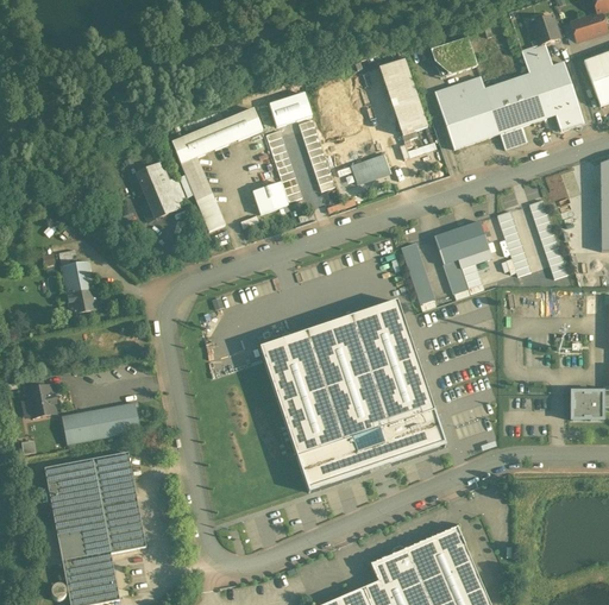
[(592,0),(597,12),(602,11),(608,8),(608,0),(592,0)]
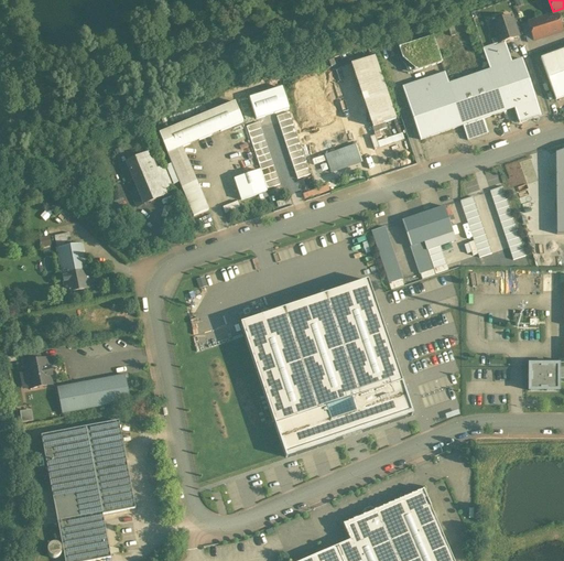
[(553,11),(528,19),(534,38),(563,29),(557,10),(553,11)]
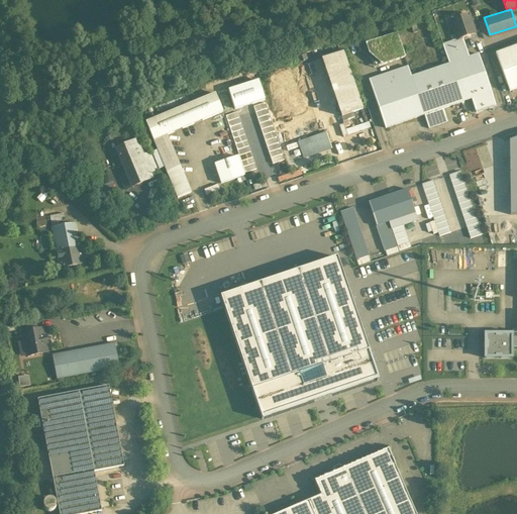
[(469,12),(450,18),(456,36),(457,37),(462,35),(476,31),(469,12)]
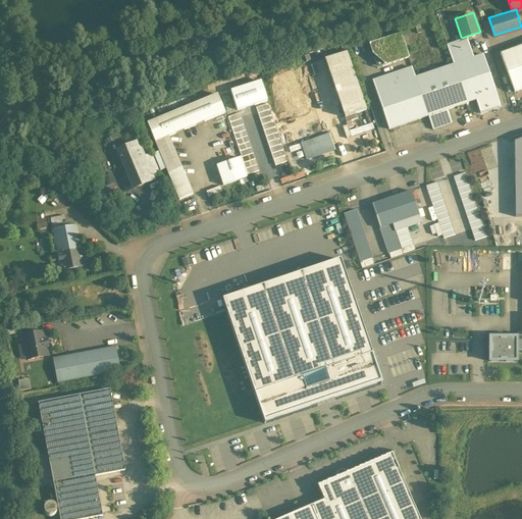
[(401,32),(370,43),(375,57),(382,64),(409,55),(401,32)]
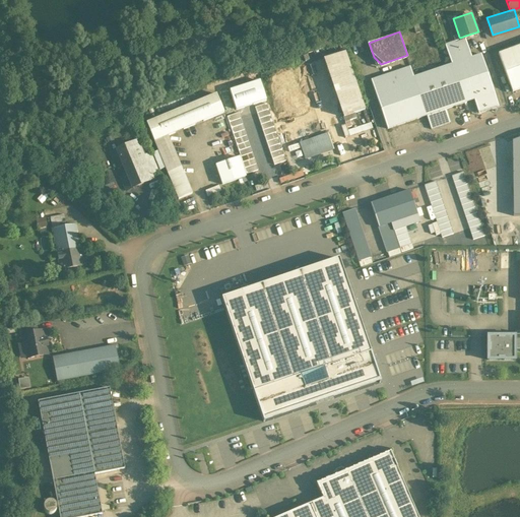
[(471,55),(460,59),(457,48),(468,44),(465,36),(460,38),(459,37),(445,42),(452,62),(465,100),(474,97),(479,111),(499,104),(481,52),(471,55)]
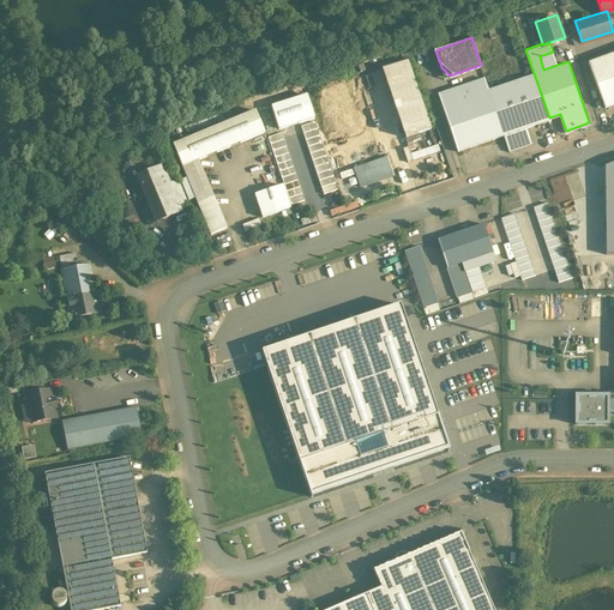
[(613,50),(589,61),(606,106),(613,102),(613,50)]
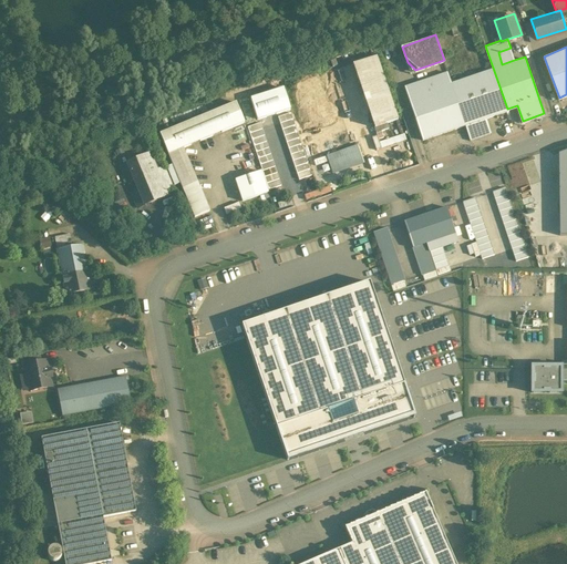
[(511,48),(498,52),(502,64),(514,60),(511,48)]
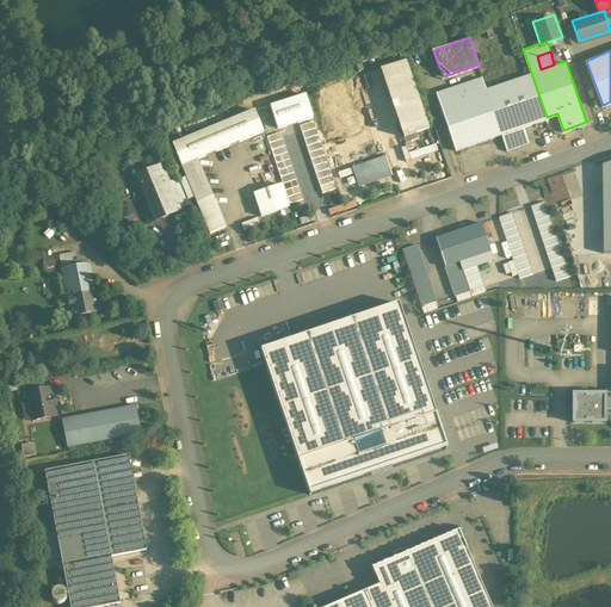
[(429,127),(406,59),(381,67),(403,135),(429,127)]
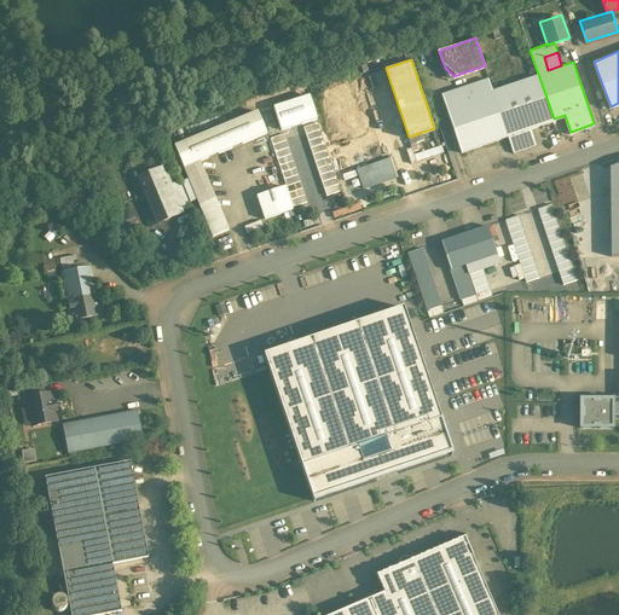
[(513,68),(489,75),(492,86),(516,79),(513,68)]
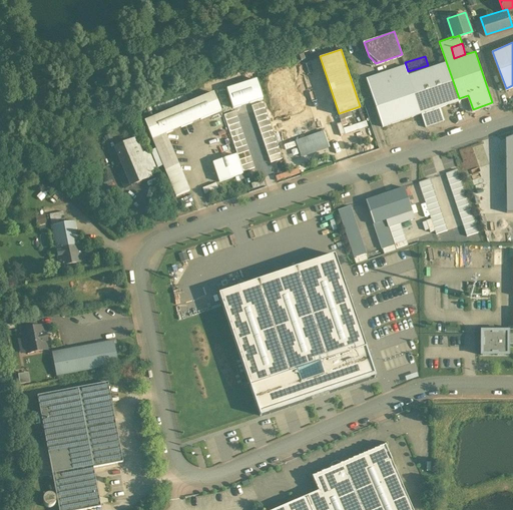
[(446,61),(408,73),(421,111),(440,105),(459,98),(446,61)]
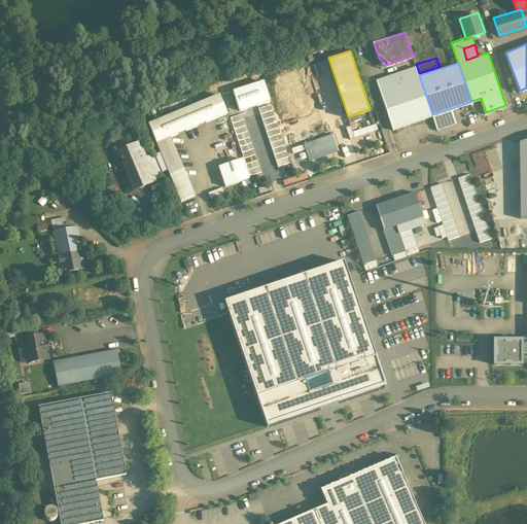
[(416,65),(386,75),(391,89),(381,92),(393,128),(432,114),(419,75),(416,65)]
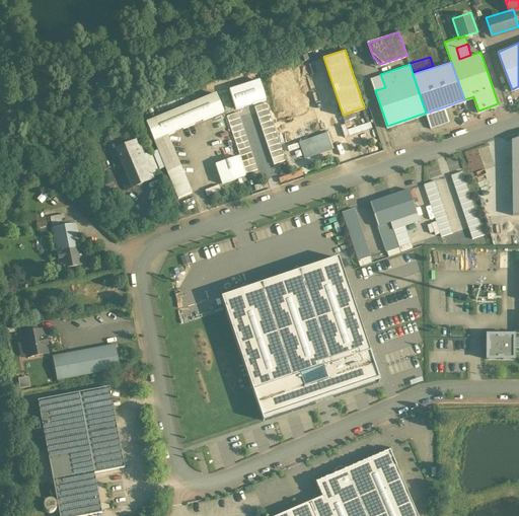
[(380,74),(370,77),(375,90),(385,87),(380,74)]
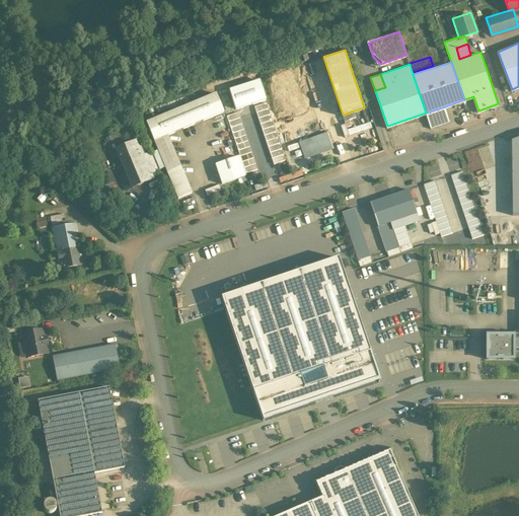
[(235,107),(266,98),(260,78),(229,88),(235,107)]
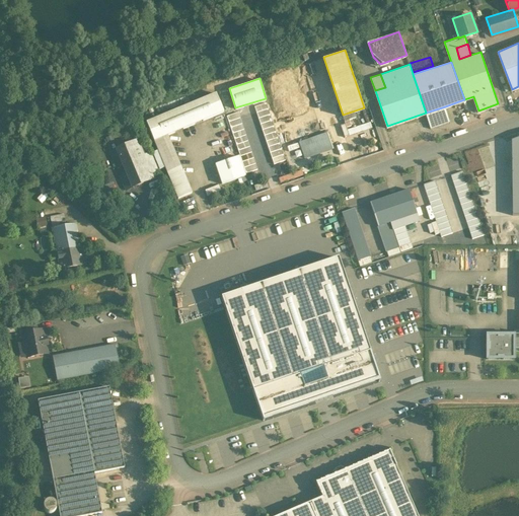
[(154,139),(167,133),(224,111),(216,91),(146,121),(154,139)]
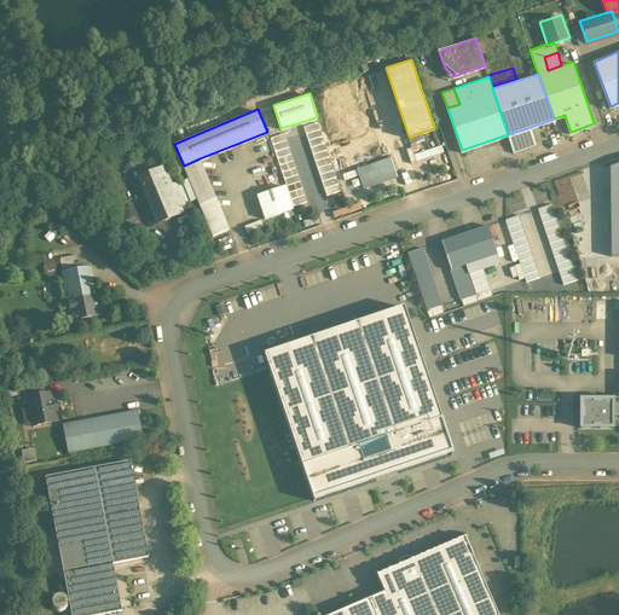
[(319,127),(318,121),(304,126),(306,132),(319,127)]
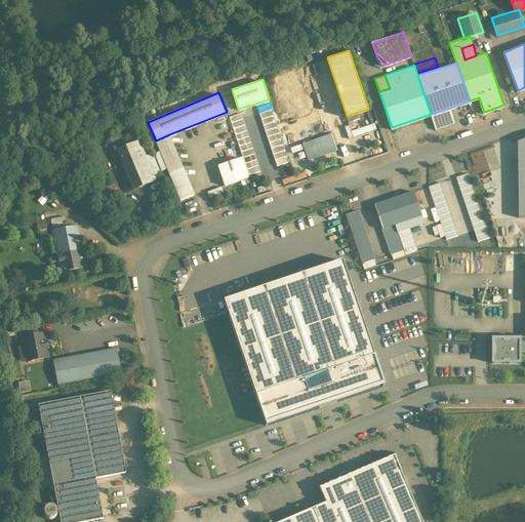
[(271,108),(259,112),(261,118),(273,114),(271,108)]
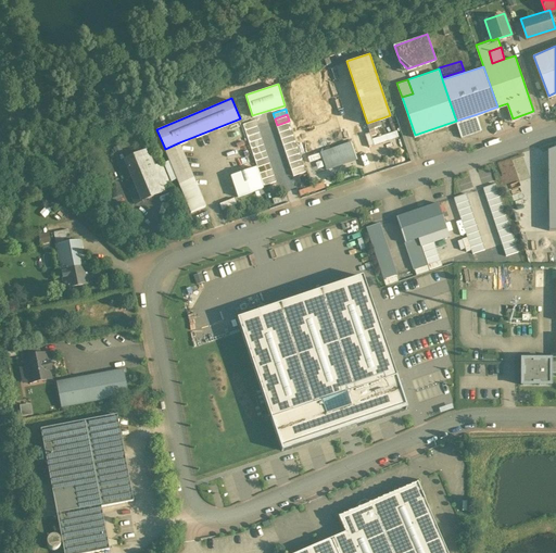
[(477,114),(456,121),(462,136),(482,128),(477,114)]
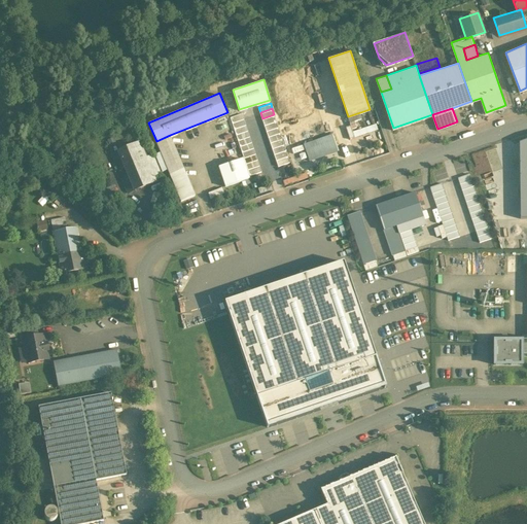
[(233,121),(244,117),(242,112),(231,116),(233,121)]
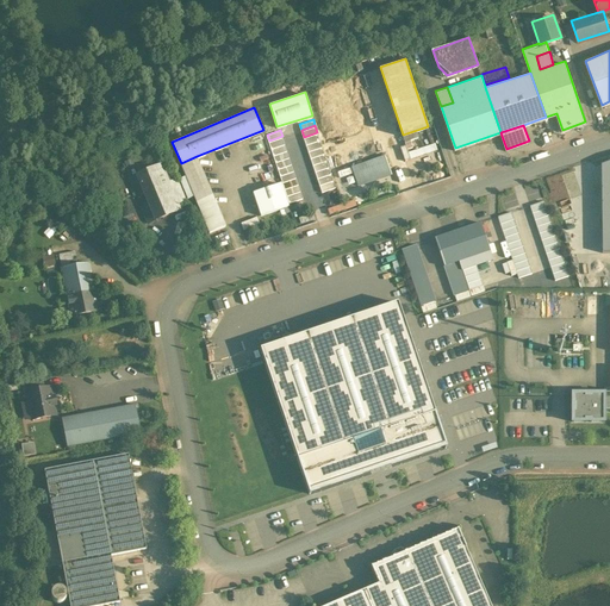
[(319,139),(317,132),(304,137),(306,143),(319,139)]
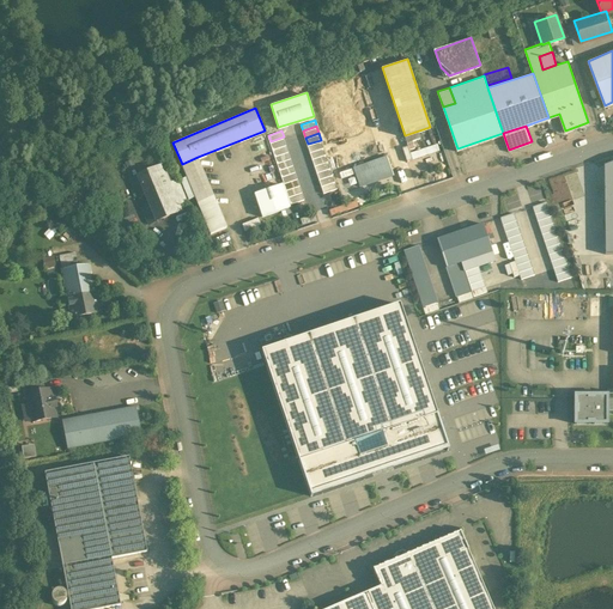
[(273,148),(286,144),(284,136),(271,141),(273,148)]
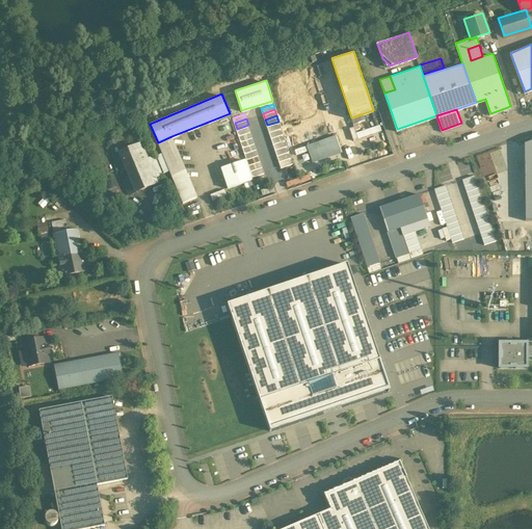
[(281,127),(278,122),(267,125),(269,131),(281,127)]
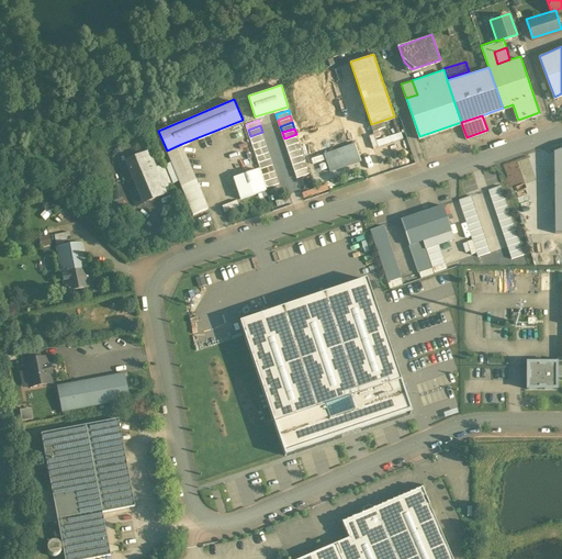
[(251,142),(265,138),(262,132),(250,136),(251,142)]
